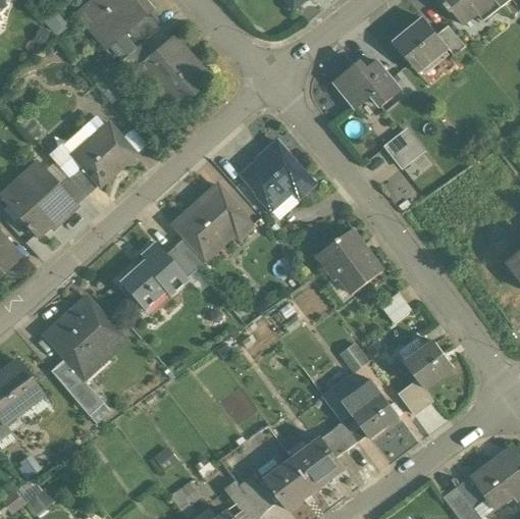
[(89,0),(75,12),(83,21),(84,20),(104,44),(106,43),(120,58),(134,47),(120,32),(147,9),(149,7),(143,0),(89,0)]
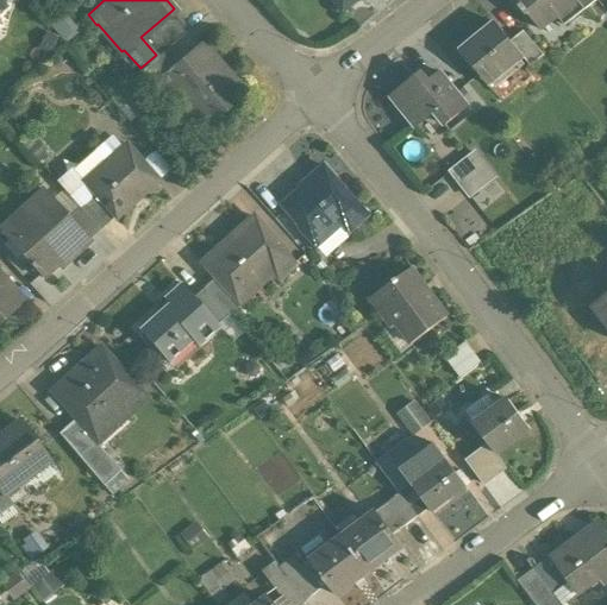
[(333,0),(342,10),(352,0),(333,0)]
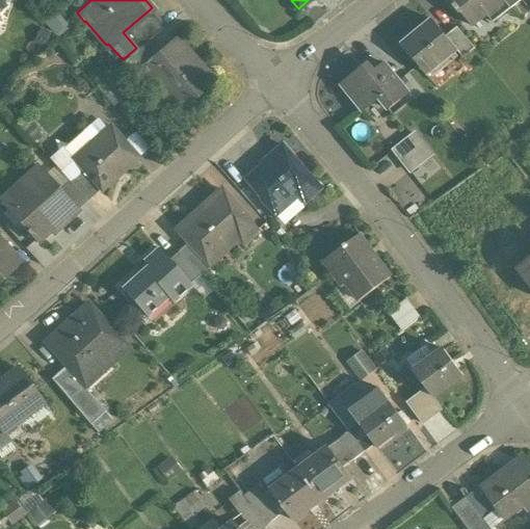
[(451,0),(454,3),(453,4),(457,10),(459,10),(470,24),(483,11),(492,21),(508,6),(503,0),(451,0)]
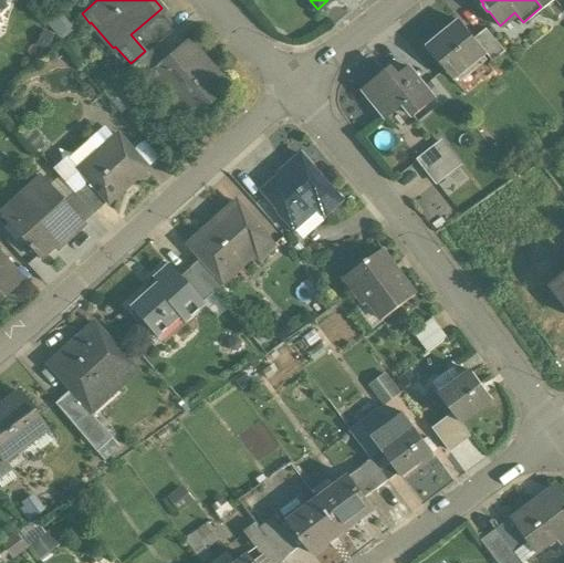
[(159,10),(131,34),(145,51),(148,48),(174,27),(159,10)]
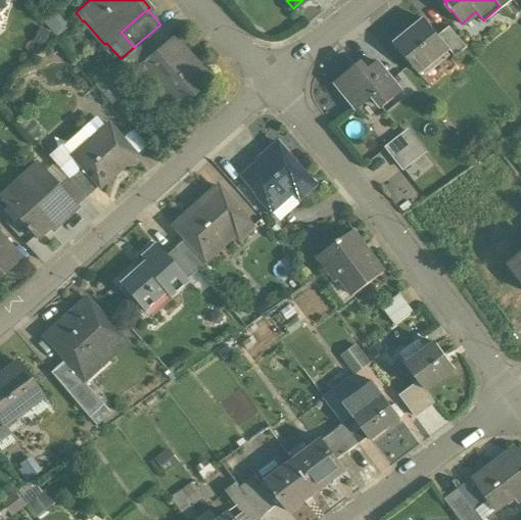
[(424,17),(393,43),(418,74),(448,48),(437,34),(424,17)]
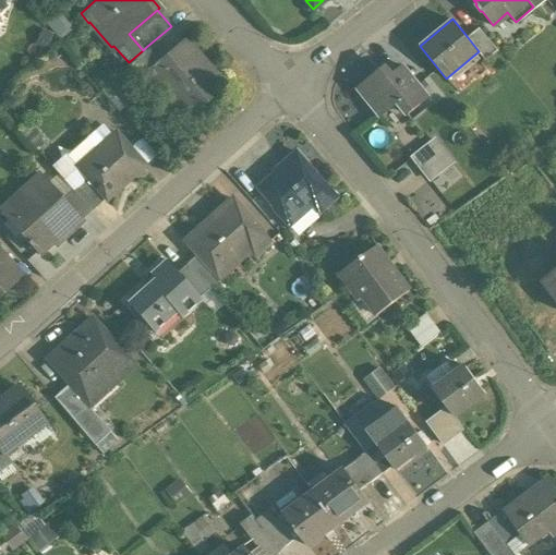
[(496,49),(478,26),(467,36),(479,51),(485,59),(496,49)]
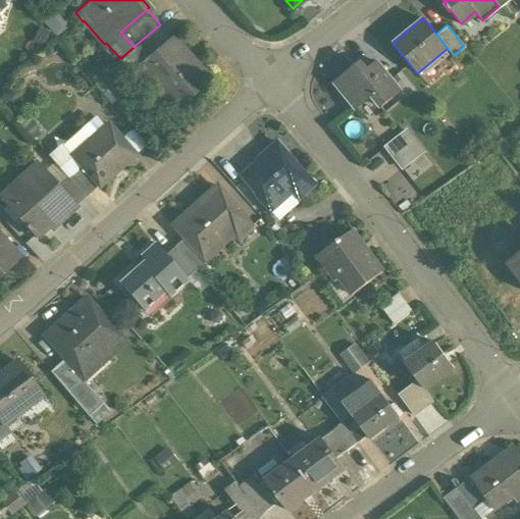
[(147,55),(136,64),(137,66),(142,62),(167,92),(162,96),(174,109),(209,80),(170,35),(147,55)]
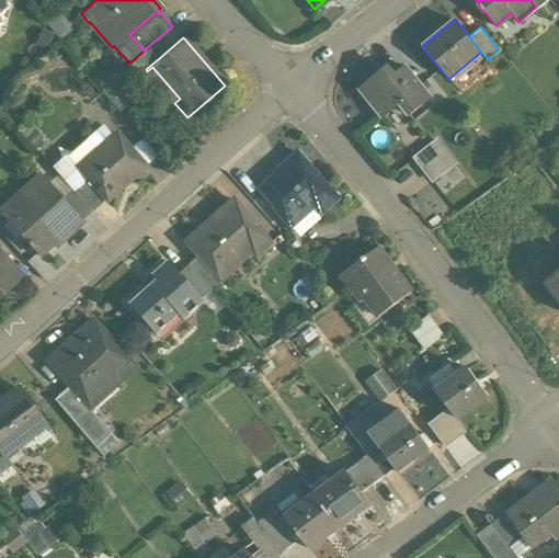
[(129,63),(126,66),(138,79),(147,71),(146,69),(158,59),(147,47),(144,50),(129,63)]
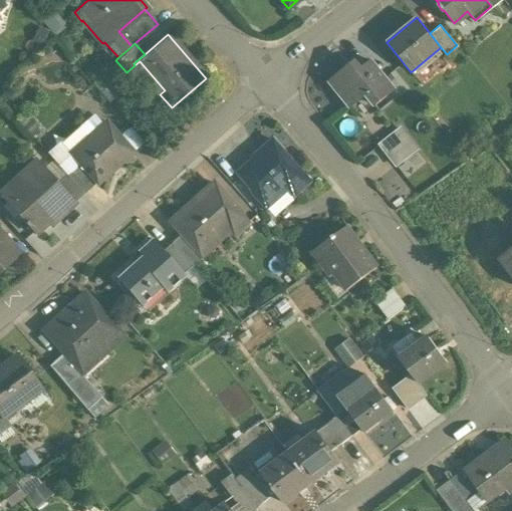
[(370,59),(351,75),(345,67),(328,81),(348,106),(364,93),(373,104),(394,88),(370,59)]
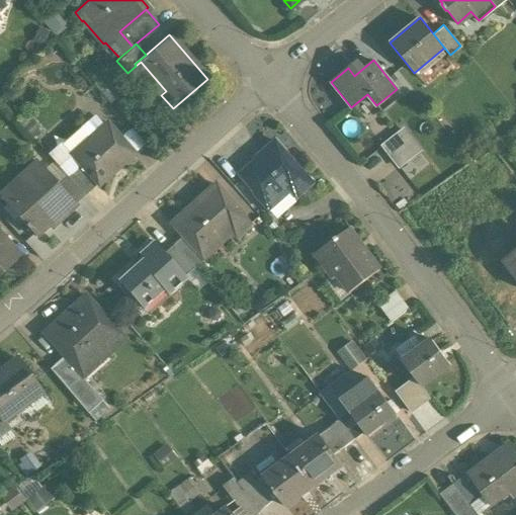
[(86,138),(69,154),(78,164),(94,182),(95,183),(132,151),(113,130),(105,121),(86,138)]
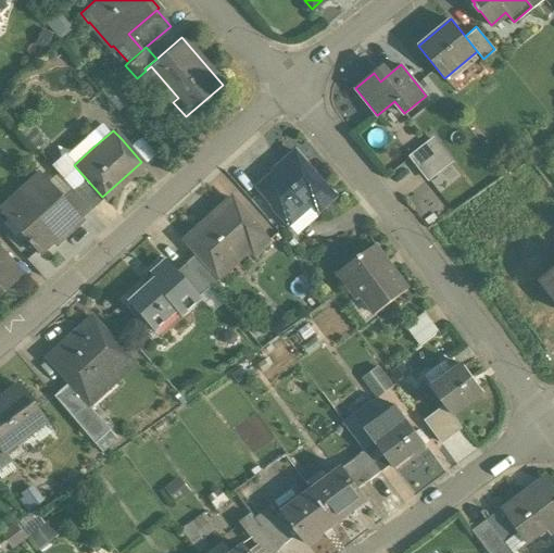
[(131,130),(122,139),(141,162),(151,153),(131,130)]
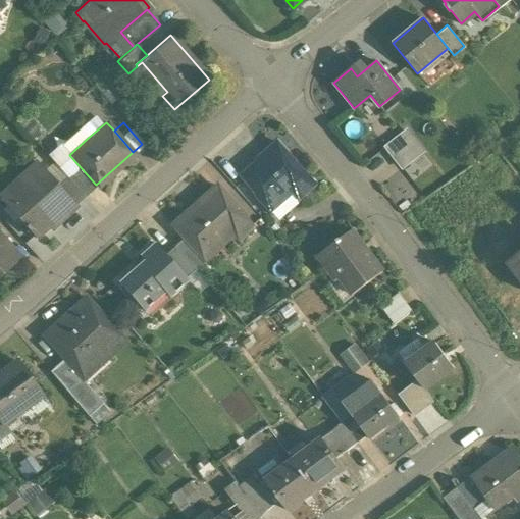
[(80,130),(61,146),(69,155),(87,139),(80,130)]
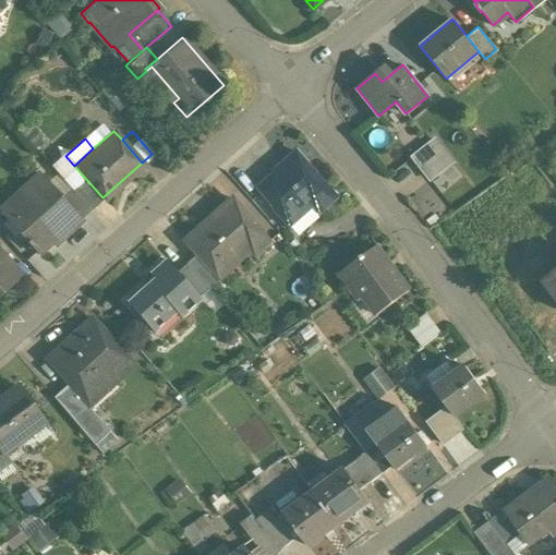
[(434,140),(412,156),(430,178),(450,161),(434,140)]
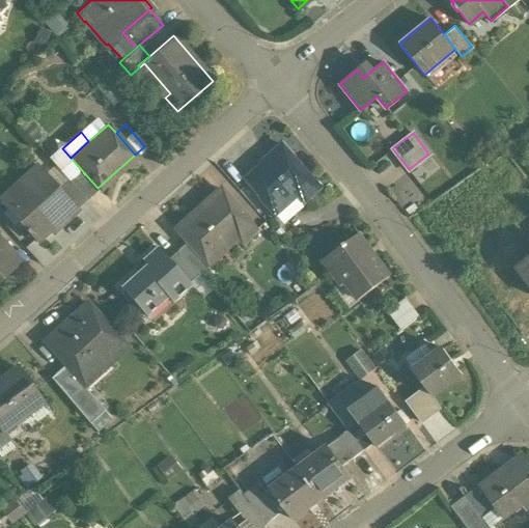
[(319,187),(281,144),(244,177),(273,210),(295,190),(304,200),(319,187)]
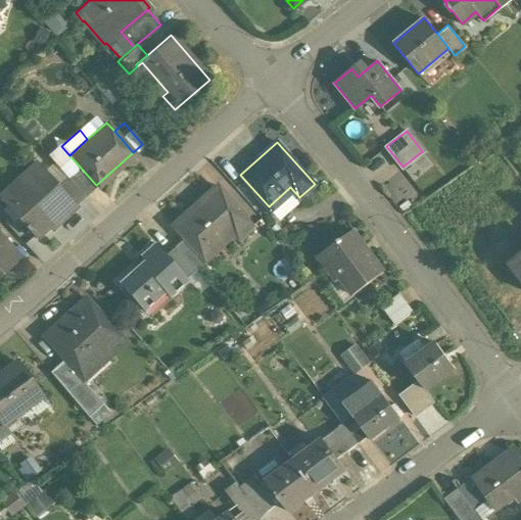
[(29,160),(15,172),(8,179),(0,186),(0,200),(2,203),(15,217),(24,226),(24,227),(26,230),(27,230),(34,238),(46,227),(49,230),(61,220),(78,204),(75,201),(58,183),(39,162),(33,156),(29,160)]
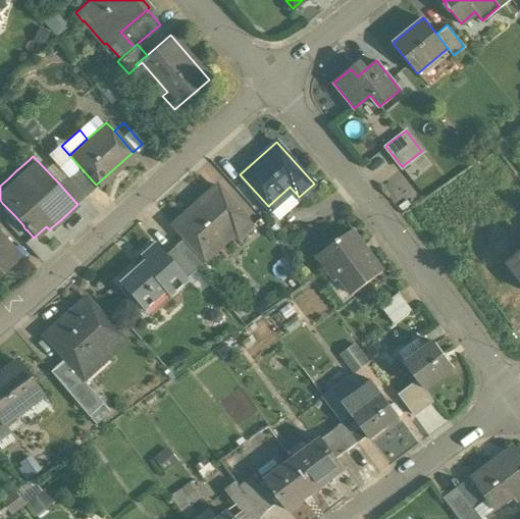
[(95,184),(79,165),(66,176),(83,195),(95,184)]
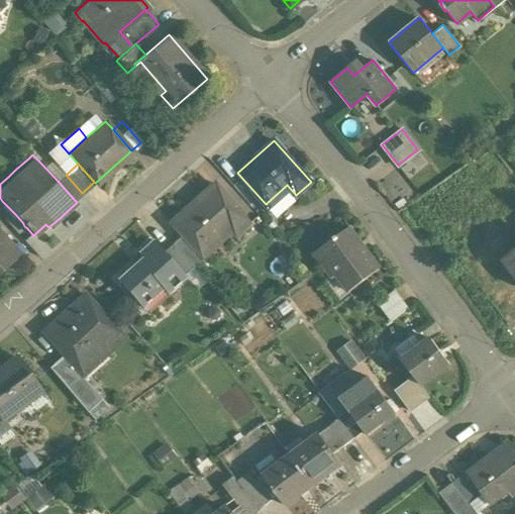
[(82,193),(66,175),(58,181),(74,199),(82,193)]
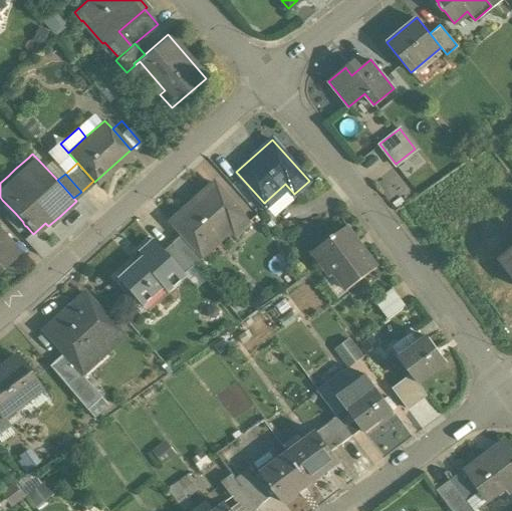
[(212,183),(198,195),(199,196),(187,206),(186,205),(169,220),(180,234),(200,256),(202,255),(196,248),(224,224),(233,234),(247,221),(212,183)]
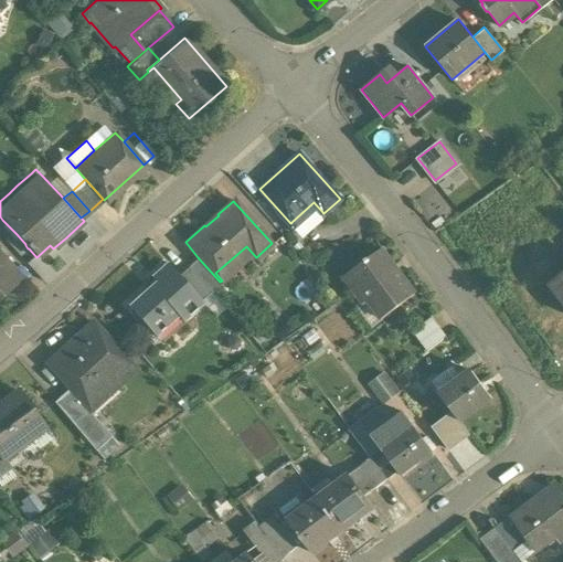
[(13,237),(17,234),(2,220),(0,223),(13,237)]
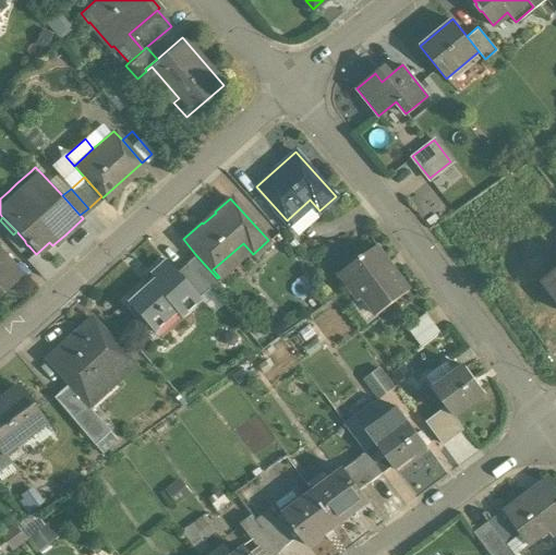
[(408,290),(375,244),(342,268),(375,314),(408,290)]
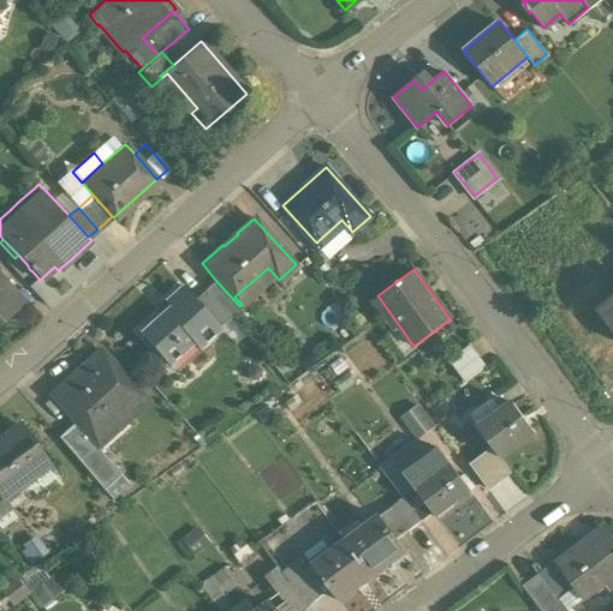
[(0,318),(19,301),(0,279),(0,318)]
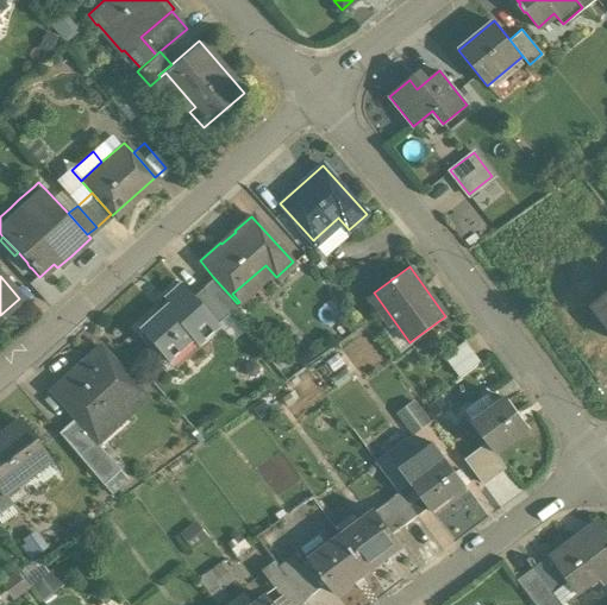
[(237,303),(213,277),(202,287),(226,313),(227,314),(237,303)]
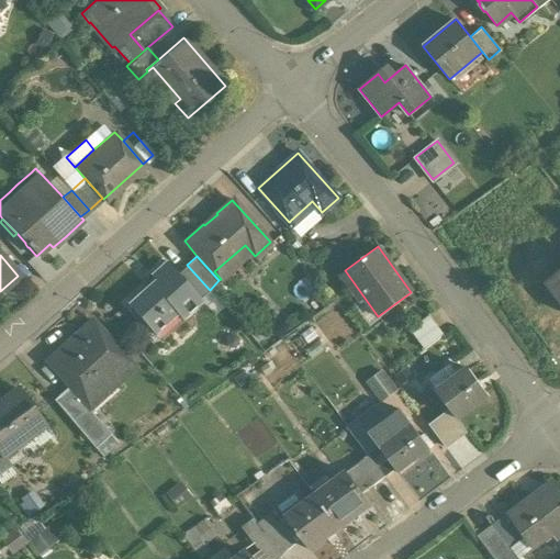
[(176,275),(163,259),(146,274),(150,279),(124,302),(153,334),(155,333),(150,328),(171,311),(180,320),(200,302),(176,275)]
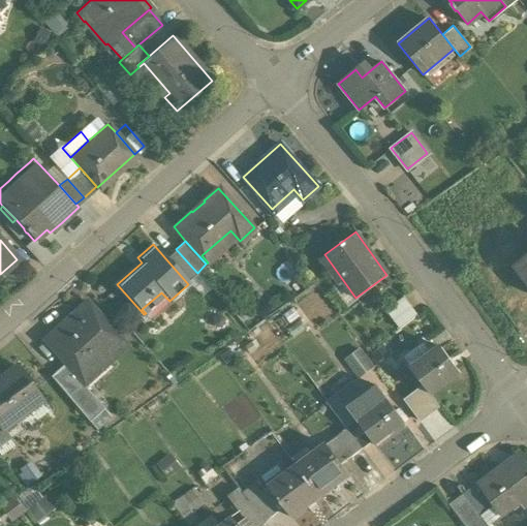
[(196,272),(176,249),(165,258),(186,281),(196,272)]
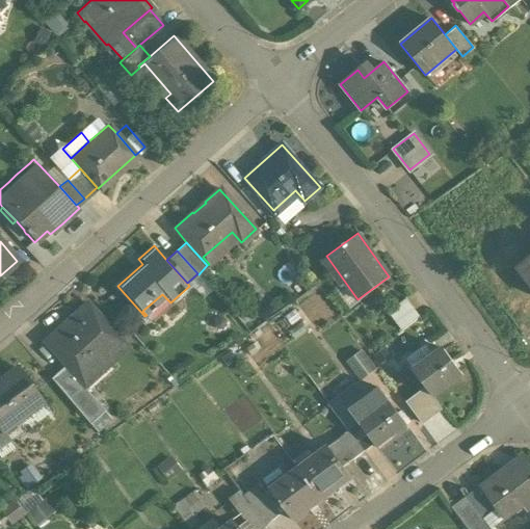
[(529,256),(517,266),(529,285),(529,256)]
